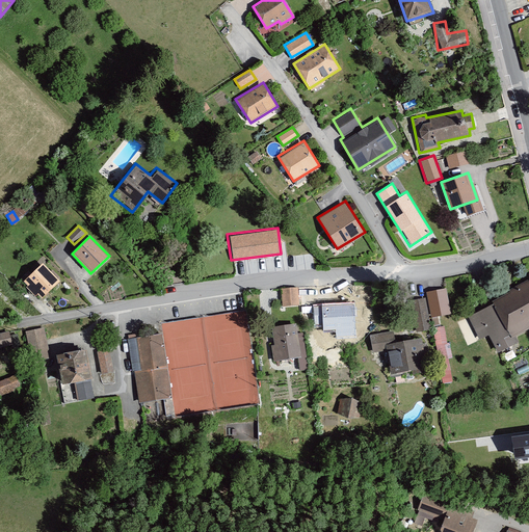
[(43,263),(23,281),(42,300),(61,283),(43,263)]
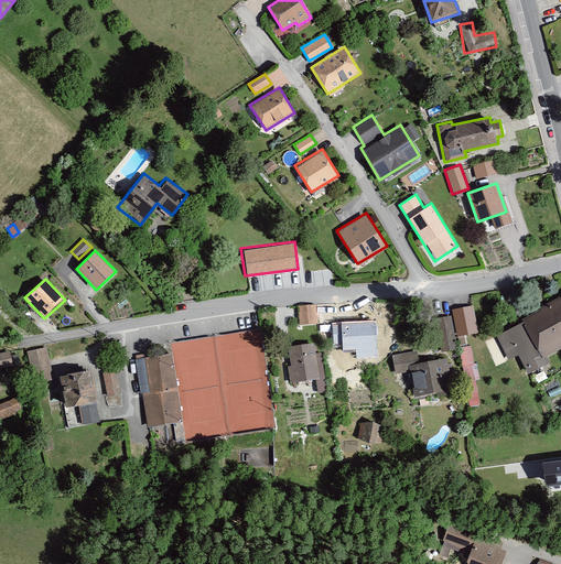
[(522,323),(495,337),(507,360),(518,355),(528,375),(547,366),(542,358),(560,347),(560,296),(521,320),(522,323)]
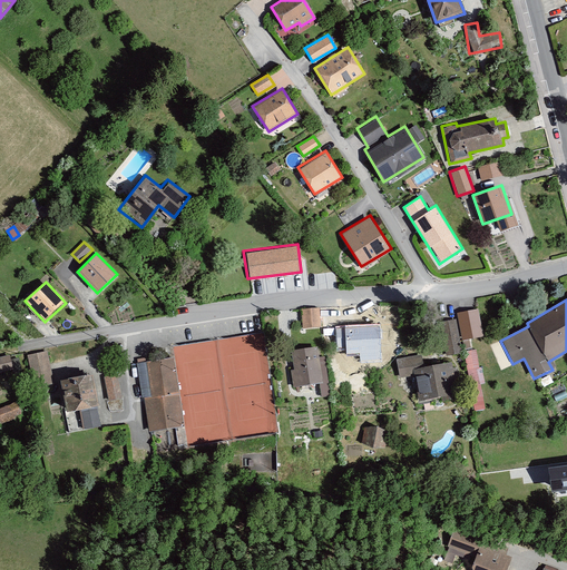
[(316,305),(301,307),(303,327),(320,325),(316,305)]
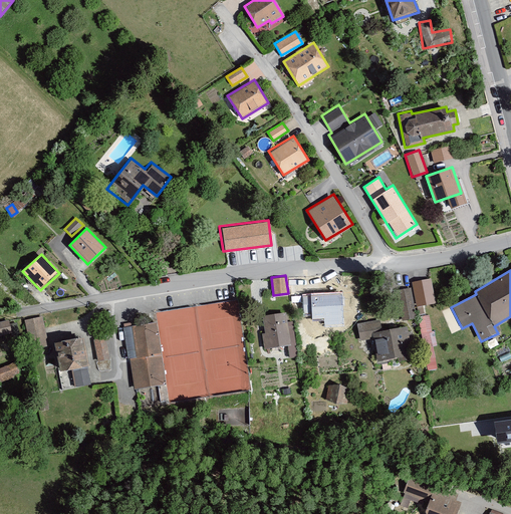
[(409,282),(414,307),(434,303),(429,278),(409,282)]
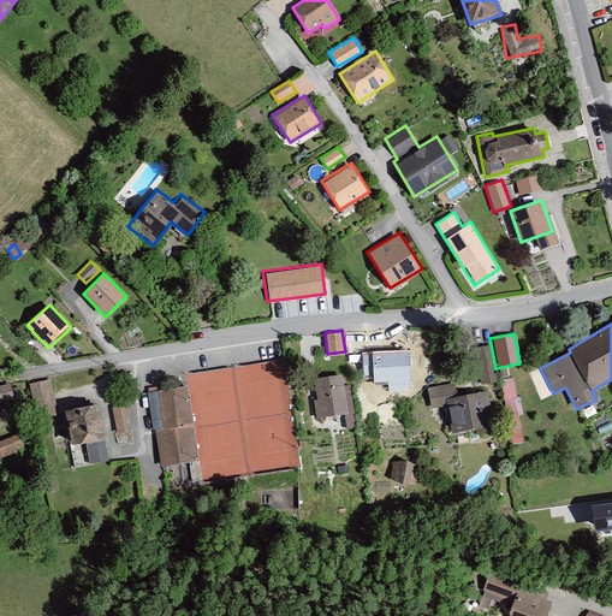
[(475,385),(495,381),(488,345),(469,349),(475,385)]
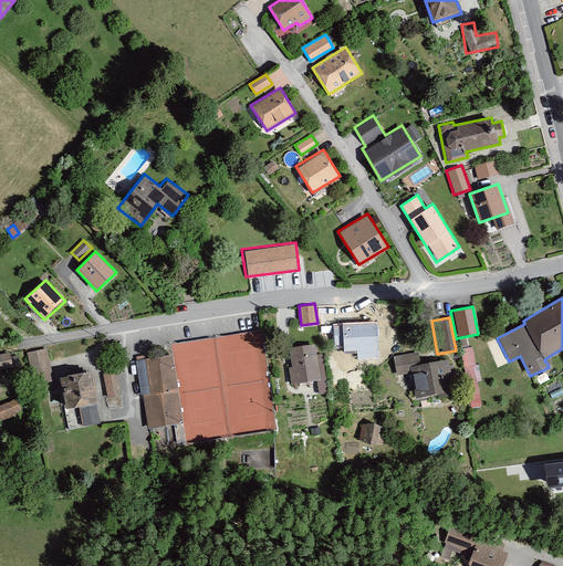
[(374,322),(330,325),(332,346),(341,345),(342,352),(354,350),(354,360),(377,358),(374,322)]
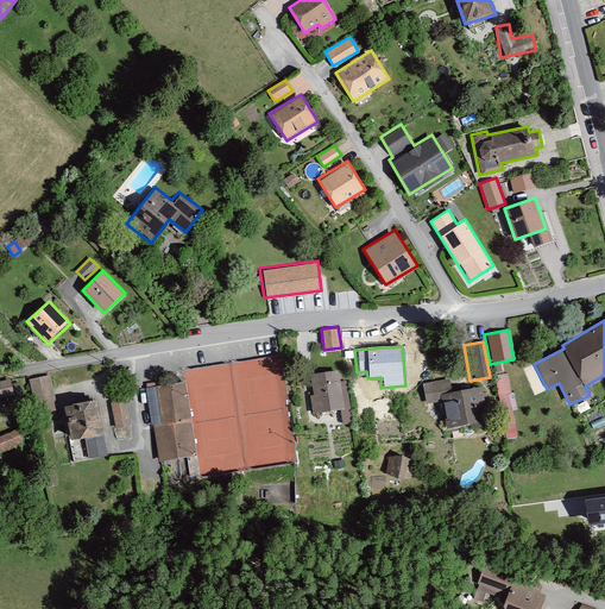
[(335,371),(308,375),(310,395),(307,396),(309,415),(338,410),(341,409),(338,382),(335,371)]
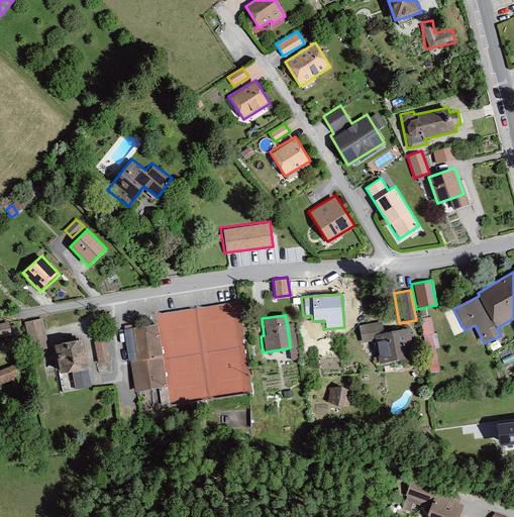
[(423,337),(432,336),(430,317),(421,318),(423,337)]
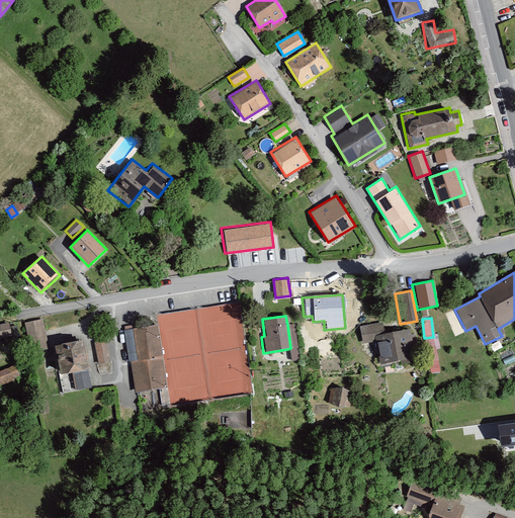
[(41,319),(23,322),(29,352),(48,348),(41,319)]
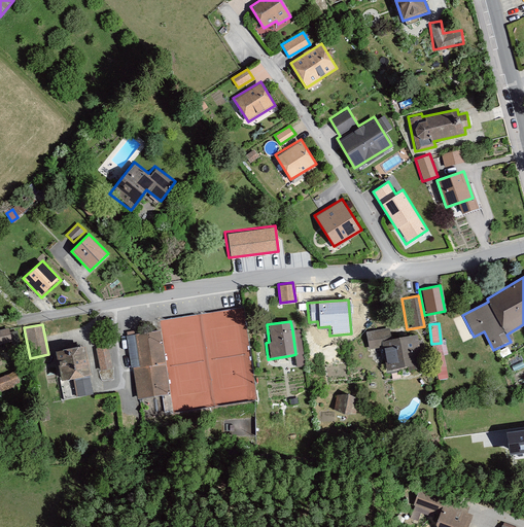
[(7,327),(0,328),(0,344),(10,342),(7,327)]
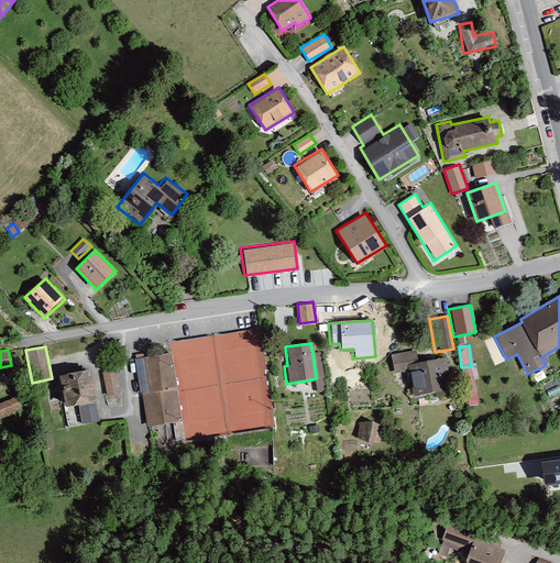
[(406,363),(416,362),(414,351),(388,354),(392,374),(407,371),(406,363)]
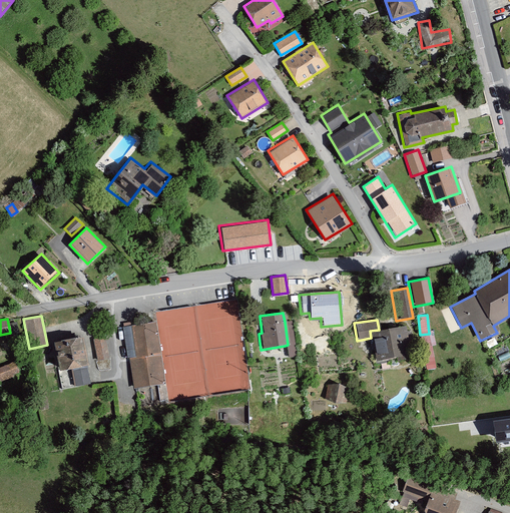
[(285,346),(287,358),(295,357),(290,321),(285,322),(288,345),(285,346)]
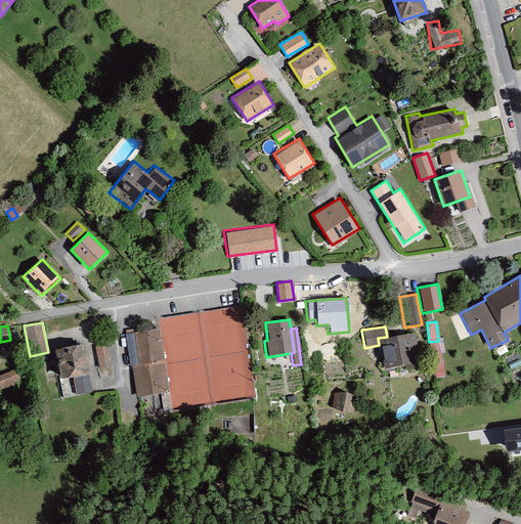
[(166,391),(157,329),(127,333),(136,397),(166,391)]
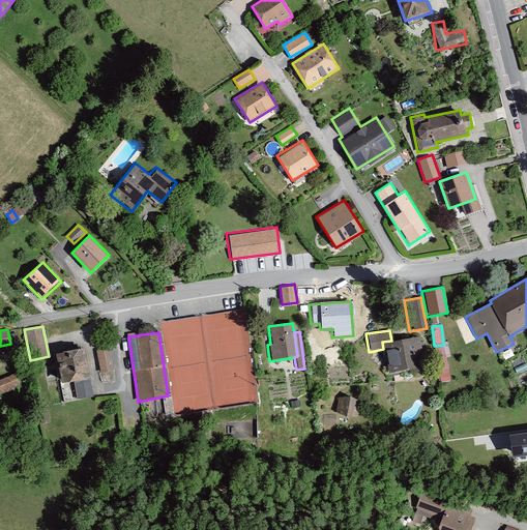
[(391,341),(382,342),(383,349),(388,372),(425,364),(418,334),(391,341)]
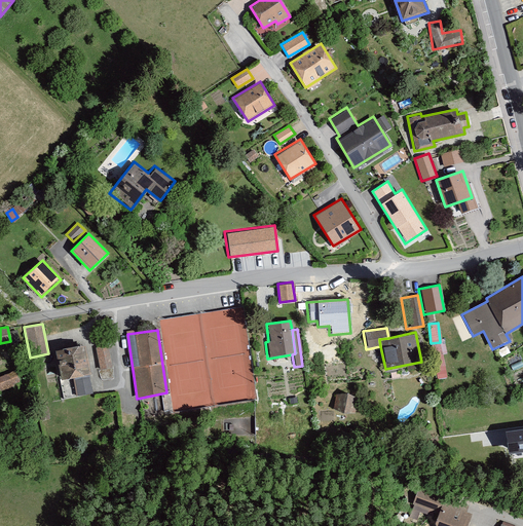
[(213,347),(224,351),(228,338),(217,334),(213,347)]
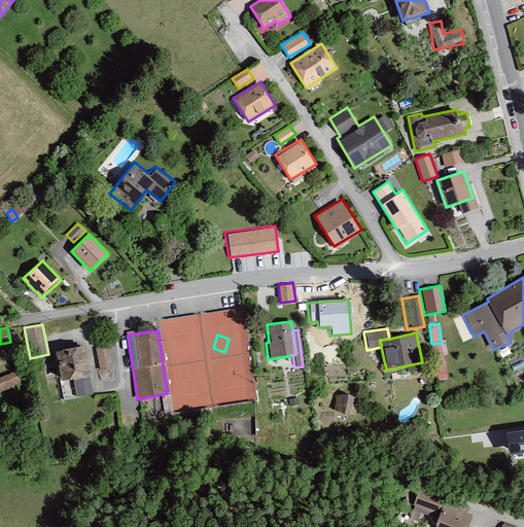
[(108,346),(96,348),(100,372),(112,370),(108,346)]
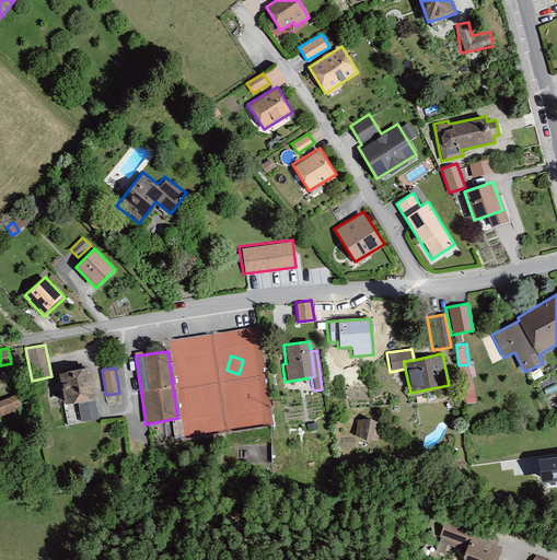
[(92,370),(60,375),(66,408),(97,403),(92,370)]
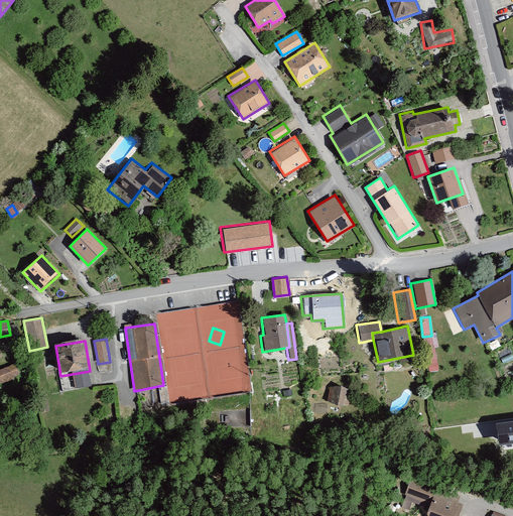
[(11,365),(0,369),(0,383),(16,377),(11,365)]
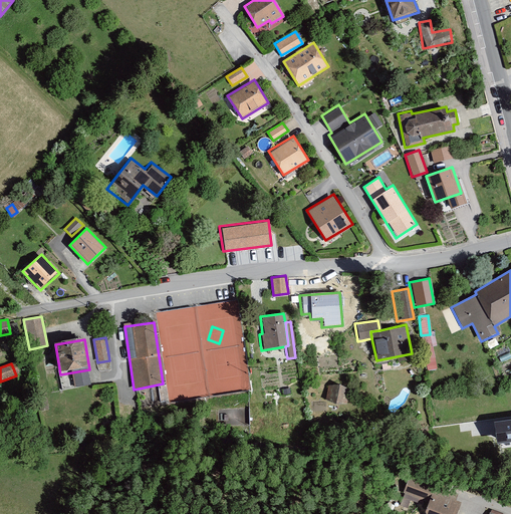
[(332,381),(328,400),(344,403),(348,386),(332,381)]
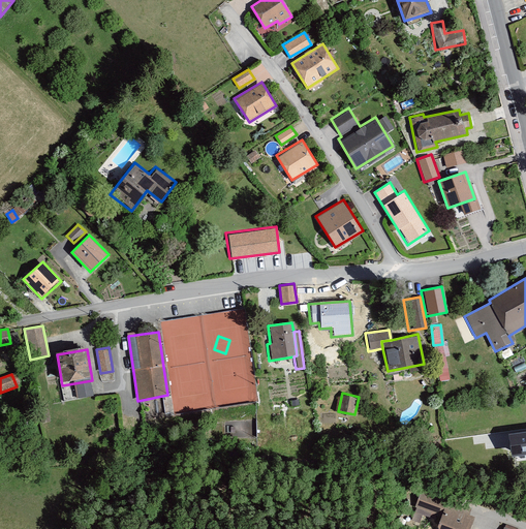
[(525,454),(525,432),(505,434),(508,456),(525,454)]
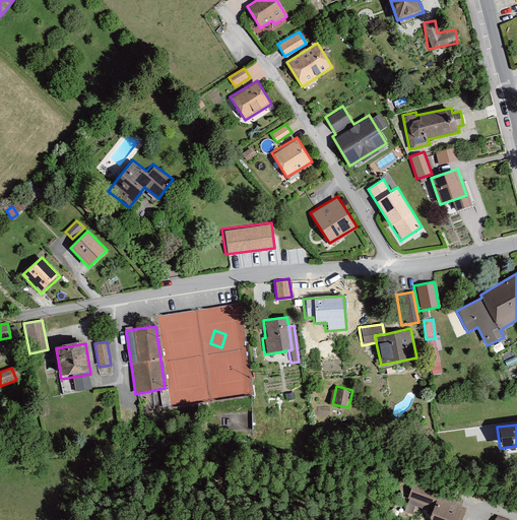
[(461,519),(468,500),(412,480),(407,497),(435,506),(431,518),(431,519),(461,519)]
